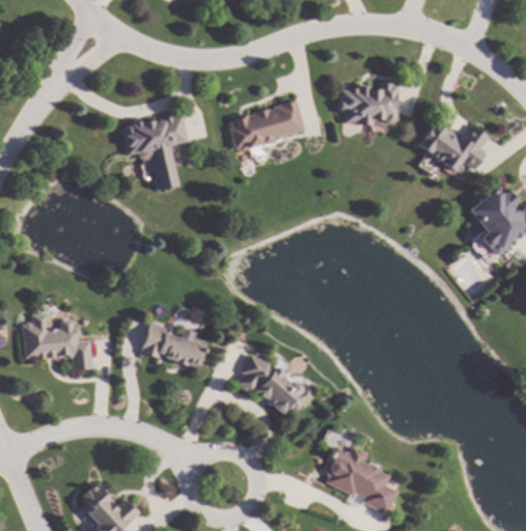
[(400,83),(398,122),(386,122),(386,118),(375,117),(374,126),(344,123),(344,112),(339,112),(340,89),(348,89),(348,87),(357,88),(357,85),(380,85),(380,82),(400,83)]
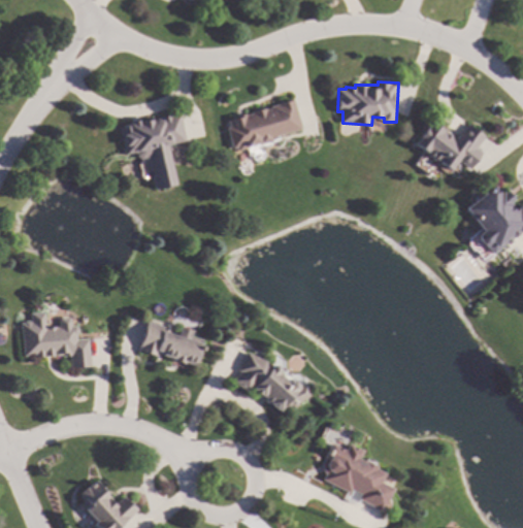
[(304,128),(273,137),(274,140),(240,151),(239,146),(234,149),(228,128),(232,127),(230,119),(295,99),(304,128)]
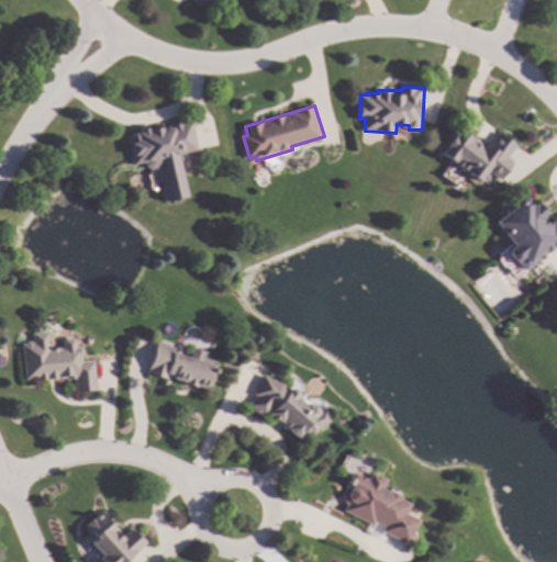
[(200,150),(185,153),(191,198),(165,202),(159,168),(152,169),(147,166),(146,161),(135,164),(130,134),(193,120),(200,150)]
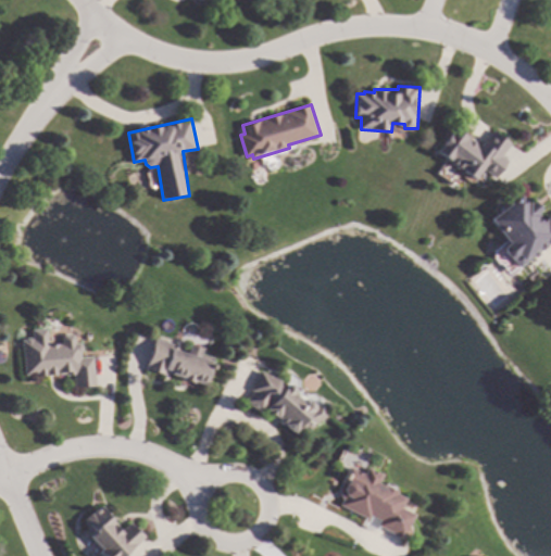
[(484,147),(496,130),(512,143),(502,154),(510,161),(497,177),(485,167),(475,179),(437,150),(455,125),(484,147)]
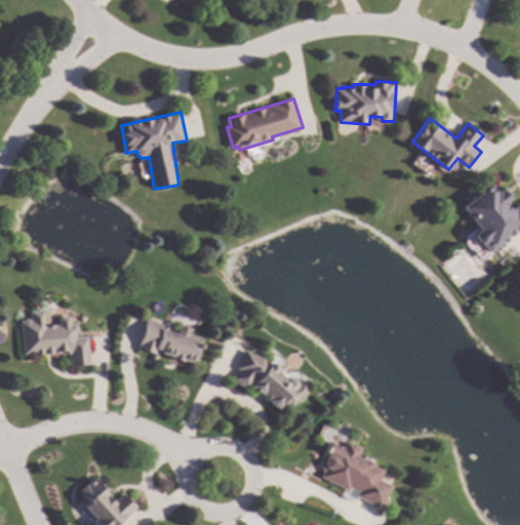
[(498,192),(504,188),(511,198),(507,201),(512,208),(519,203),(519,229),(490,252),(475,232),(480,229),(463,206),(492,183),(498,192)]
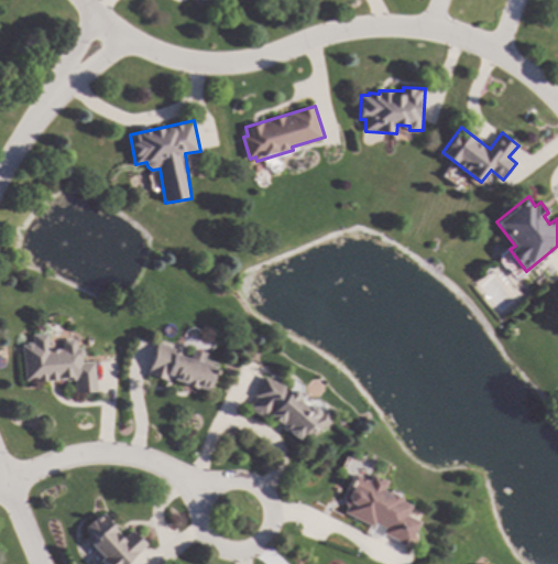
[(51,350),(64,349),(64,342),(66,339),(75,339),(78,342),(78,348),(84,348),(85,349),(85,356),(83,358),(84,362),(96,361),(98,391),(77,392),(76,378),(37,381),(37,380),(28,380),(24,345),(35,344),(34,334),(50,333),(51,350)]
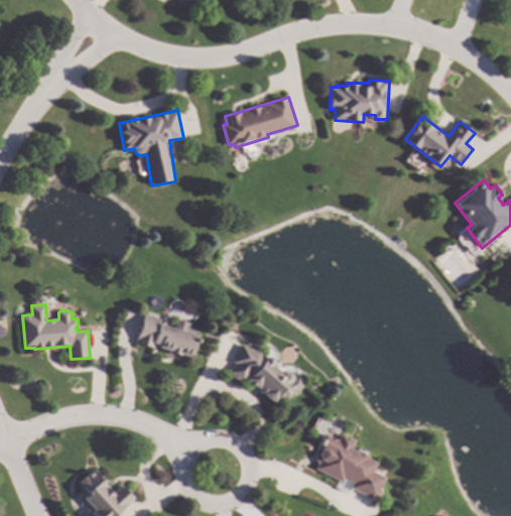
[(159,319),(158,324),(175,329),(178,319),(189,323),(187,331),(199,335),(192,356),(155,345),(154,348),(137,343),(145,314),(159,319)]
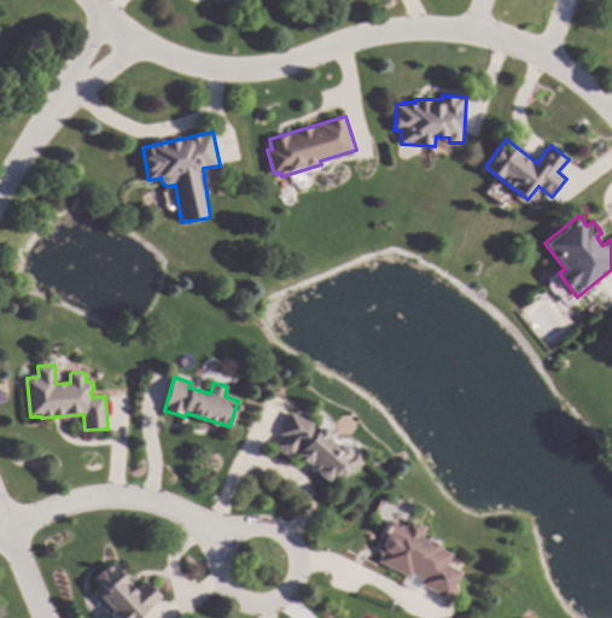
[(320,427),(325,426),(330,431),(330,435),(342,445),(347,445),(351,450),(359,447),(367,462),(350,471),(350,474),(343,477),(333,472),(326,481),(297,454),(292,456),(275,447),(283,436),(278,433),(291,410),(320,427)]
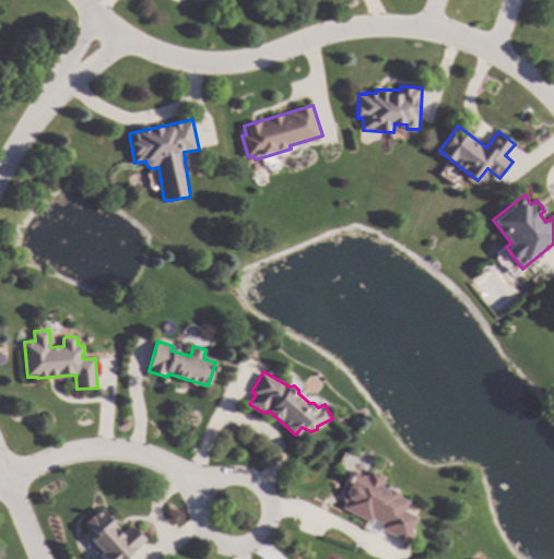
[(386,477),(382,485),(401,494),(400,496),(410,501),(405,510),(419,518),(407,542),(381,528),(384,522),(374,516),(372,522),(343,508),(345,501),(342,491),(353,470),(367,476),(370,470),(386,477)]
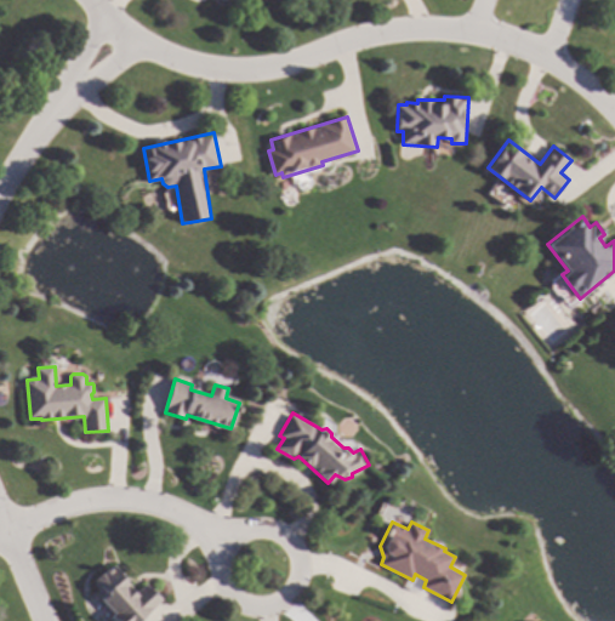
[(140,592),(149,584),(161,598),(138,620),(117,620),(112,616),(115,613),(102,599),(106,596),(96,587),(97,579),(103,574),(108,574),(118,565),(140,592)]
